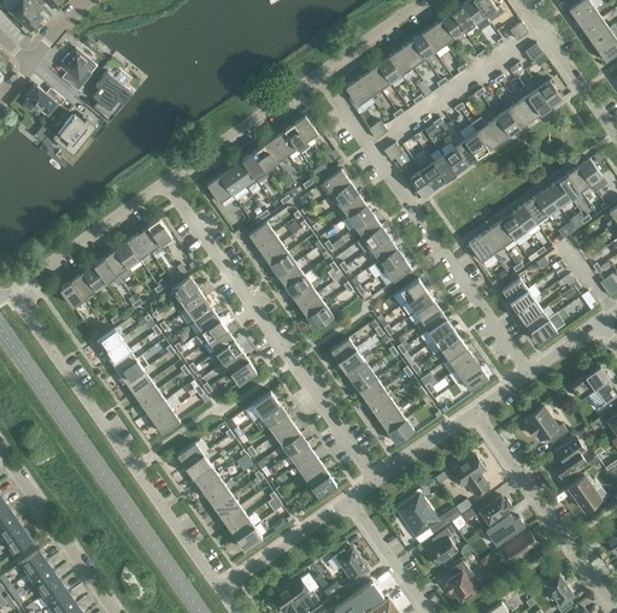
[(42,19),(39,16),(43,12),(30,0),(27,5),(23,1),(11,13),(31,33),(39,24),(37,24),(42,19)]
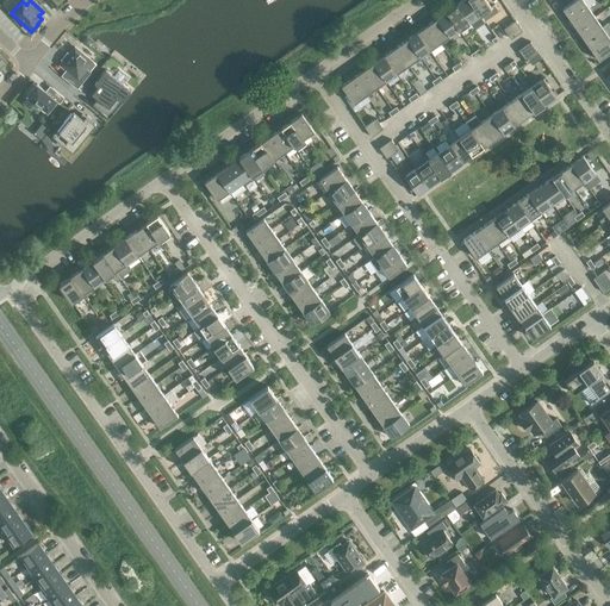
[(62,0),(33,0),(41,7),(44,4),(51,11),(62,0)]
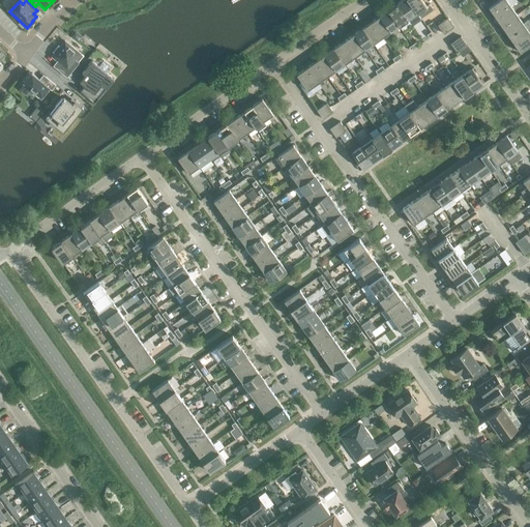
[(417,16),(406,0),(396,7),(408,23),(417,16)]
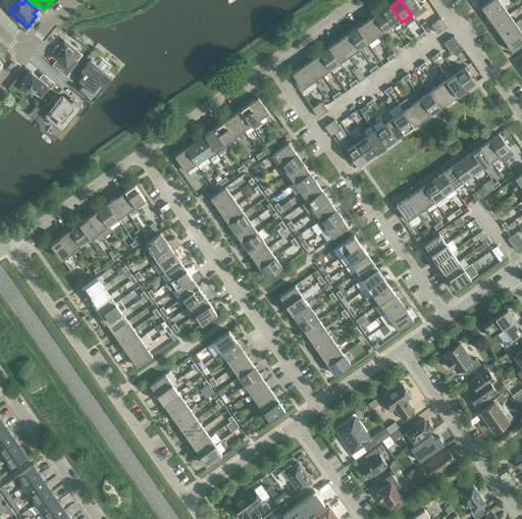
[(420,9),(414,0),(400,0),(411,15),(420,9)]
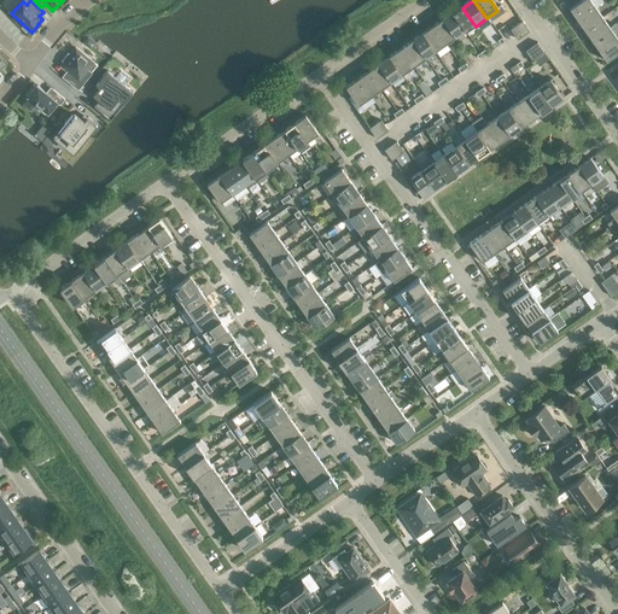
[(596,11),(588,0),(587,0),(570,12),(578,23),(596,11)]
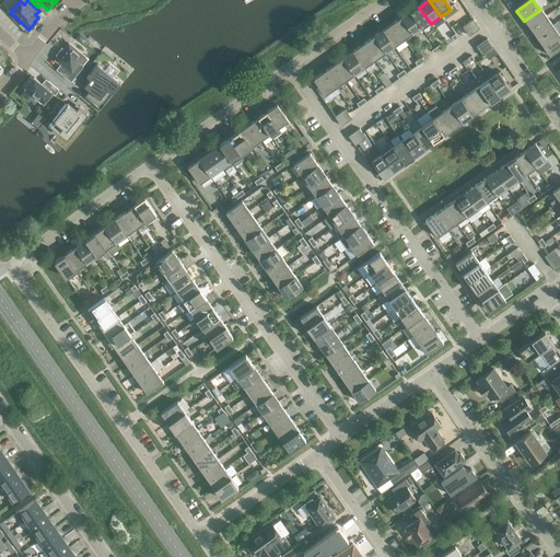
[(431,24),(419,8),(410,14),(421,31),(431,24)]
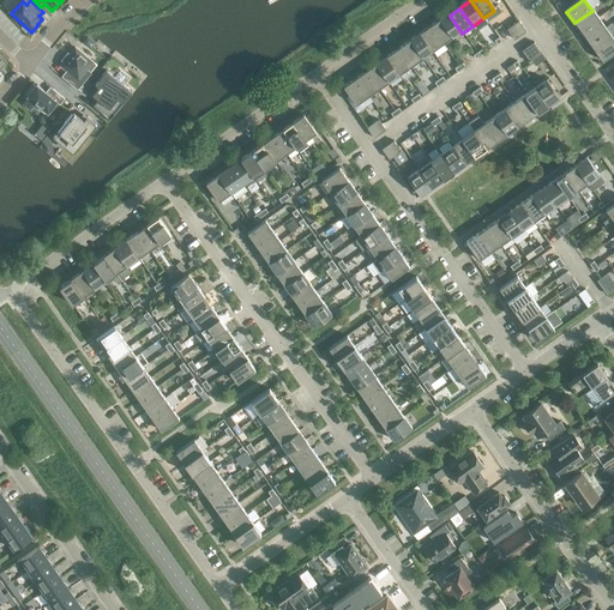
[(599,20),(593,11),(575,23),(581,32),(599,20)]
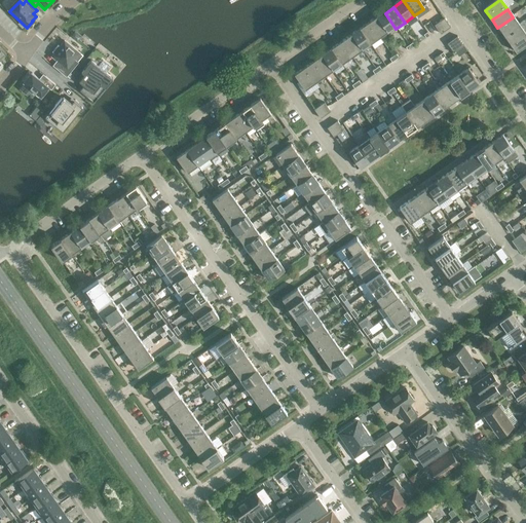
[(396,29),(385,13),(377,19),(387,34),(396,29)]
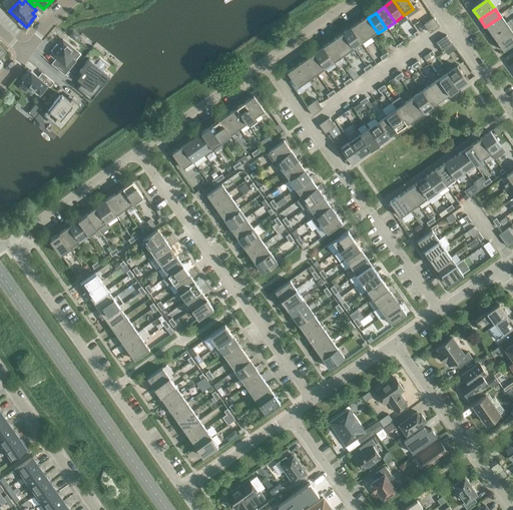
[(506,26),(500,17),(485,27),(491,36),(506,26)]
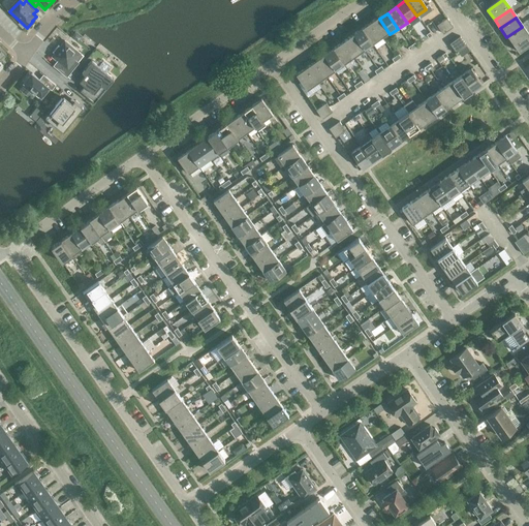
[(390,34),(379,19),(371,25),(381,40),(390,34)]
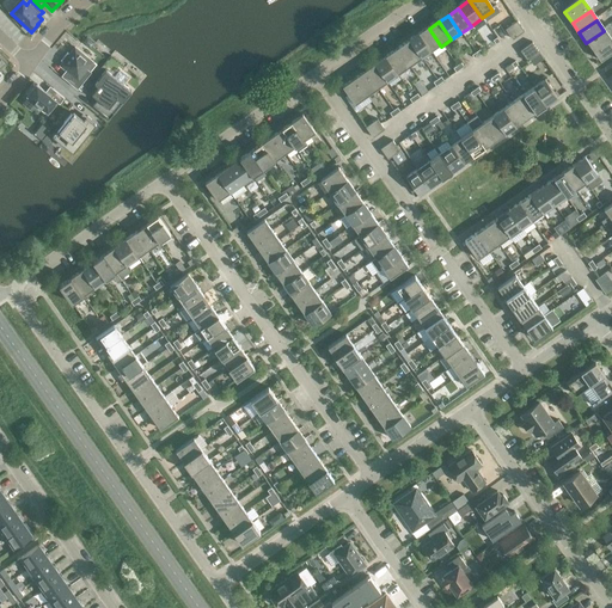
[(525,35),(516,24),(506,32),(513,43),(525,35)]
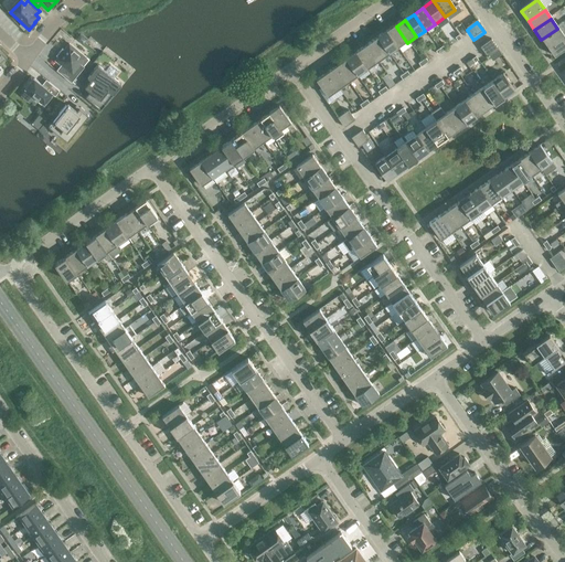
[(407,43),(396,27),(386,33),(398,50),(407,43)]
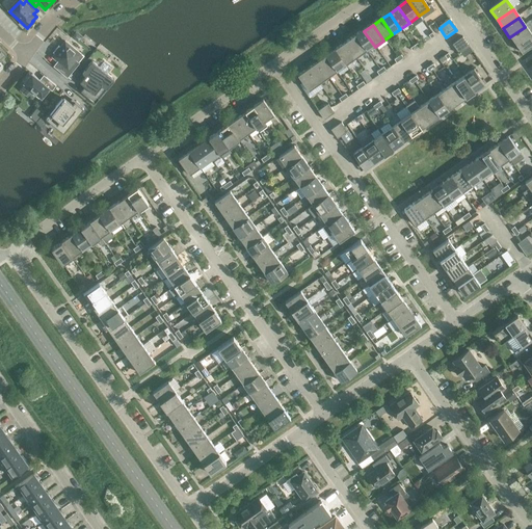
[(531,35),(525,27),(509,37),(516,47),(531,35)]
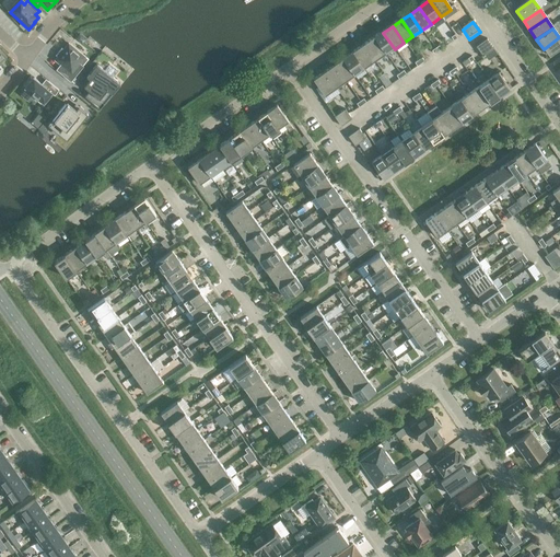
[(395,49),(383,33),(374,39),(386,56),(395,49)]
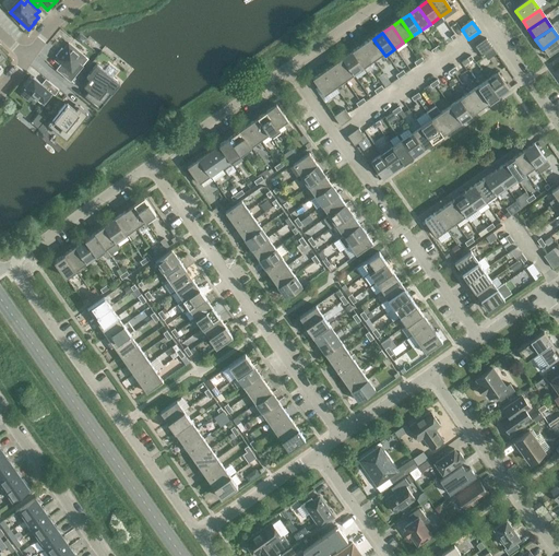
[(558,50),(558,38),(558,37),(543,49),(548,58),(558,50)]
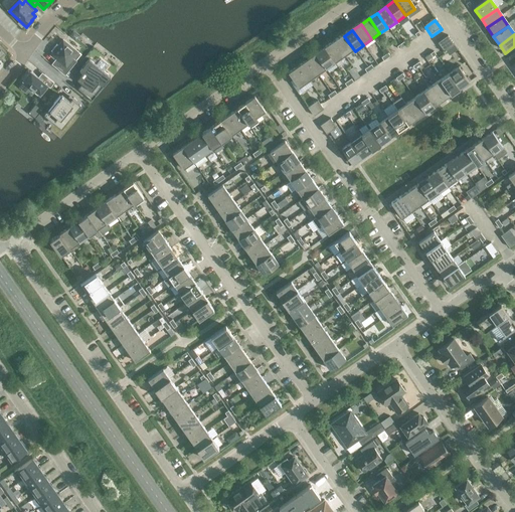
[(355,51),(344,36),(334,43),(345,58),(355,51)]
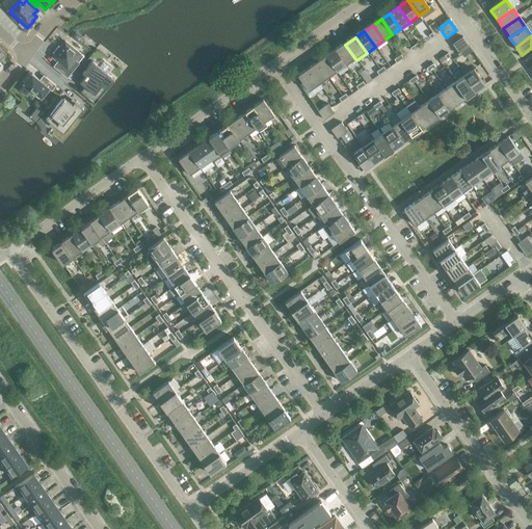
[(452,47),(456,51),(458,55),(469,48),(462,40),(452,47)]
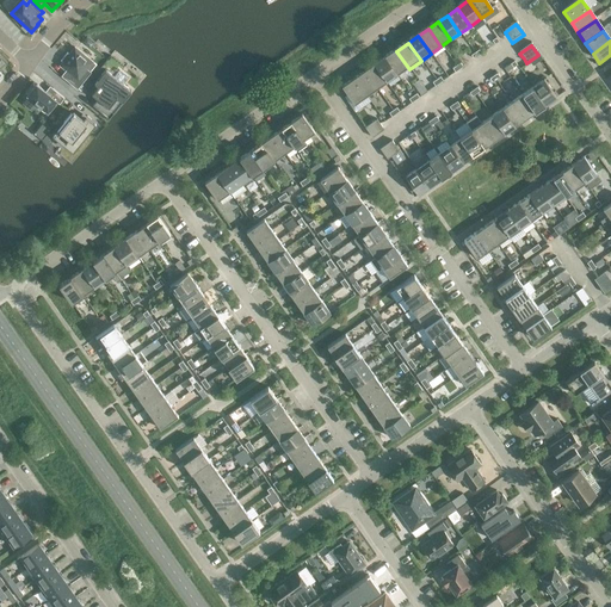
[(92,75),(84,69),(90,62),(75,51),(69,57),(68,56),(61,63),(69,69),(61,79),(78,92),(92,75)]
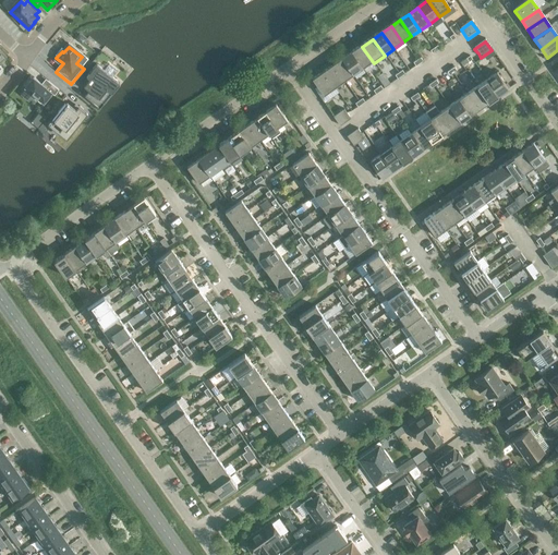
[(374,63),(362,47),(351,55),(363,71),(374,63)]
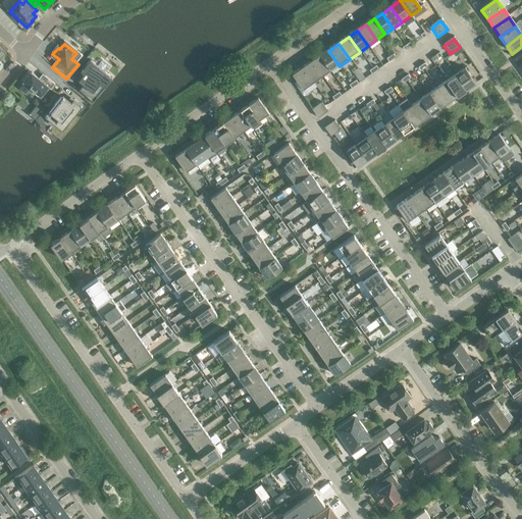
[(340,66),(328,51),(319,57),(330,72),(340,66)]
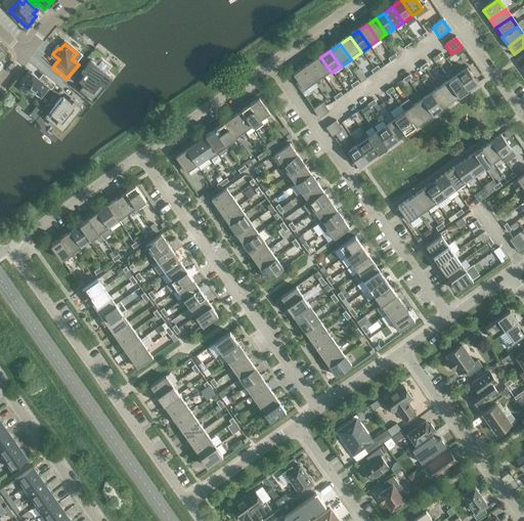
[(332,73),(320,57),(313,62),(323,78),(332,73)]
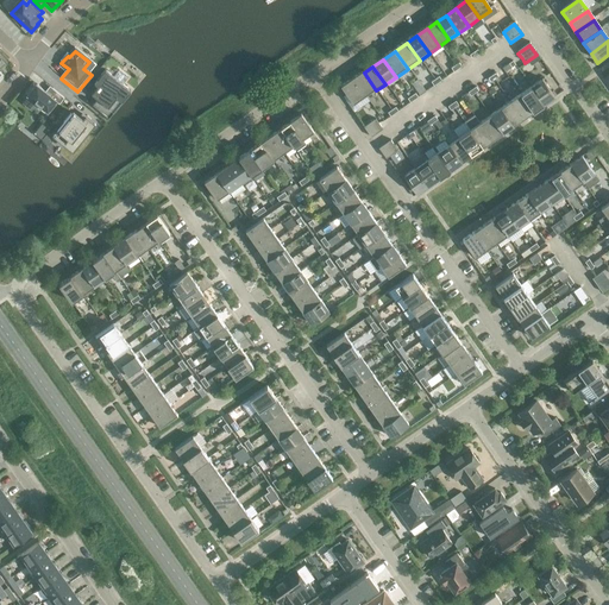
[(98,89),(92,96),(98,102),(92,108),(102,117),(117,100),(123,105),(131,94),(123,87),(129,81),(119,74),(114,80),(105,73),(94,86),(98,89)]
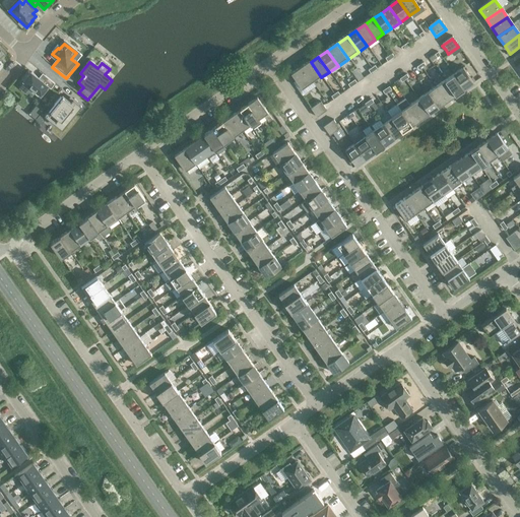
[(321,77),(311,62),(302,69),(312,84),(321,77)]
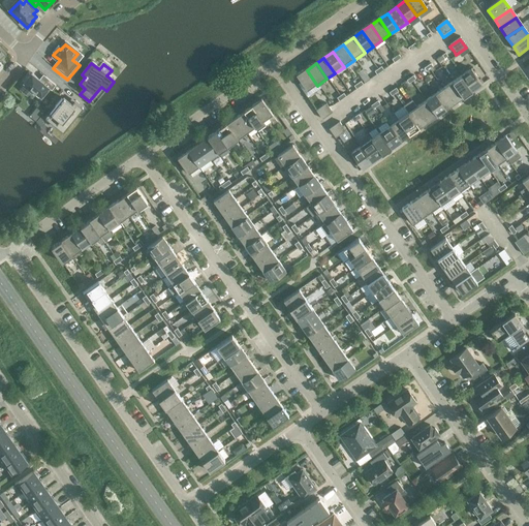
[(317,86),(307,70),(296,78),(307,93),(317,86)]
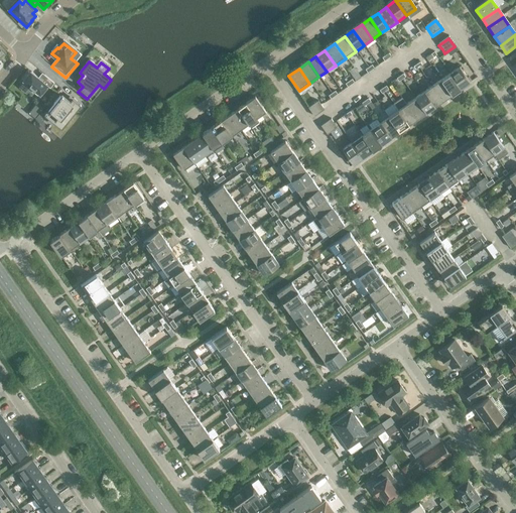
[(460,70),(449,76),(461,91),(470,85),(460,70)]
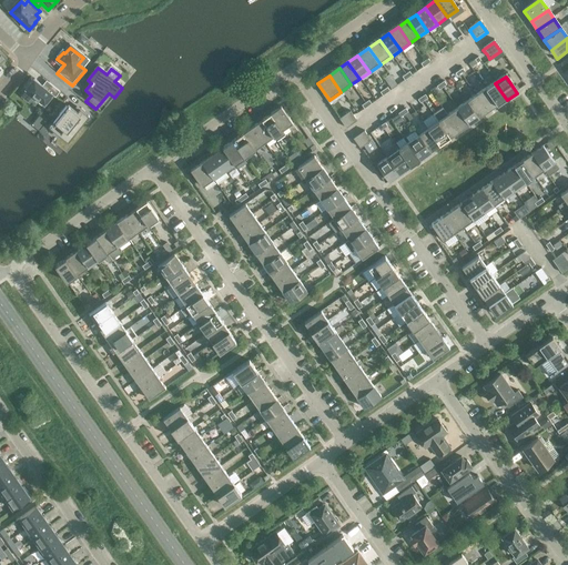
[(389,78),(384,81),(392,92),(397,88),(389,78)]
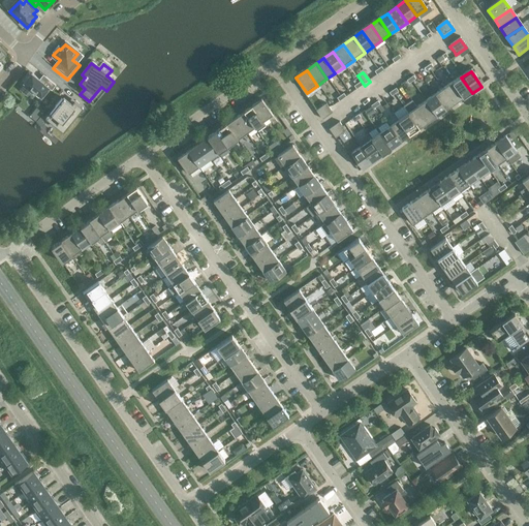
[(41,99),(50,90),(52,92),(56,88),(45,80),(41,84),(32,75),(24,85),(33,93),(32,94),(38,100),(39,98),(41,99)]
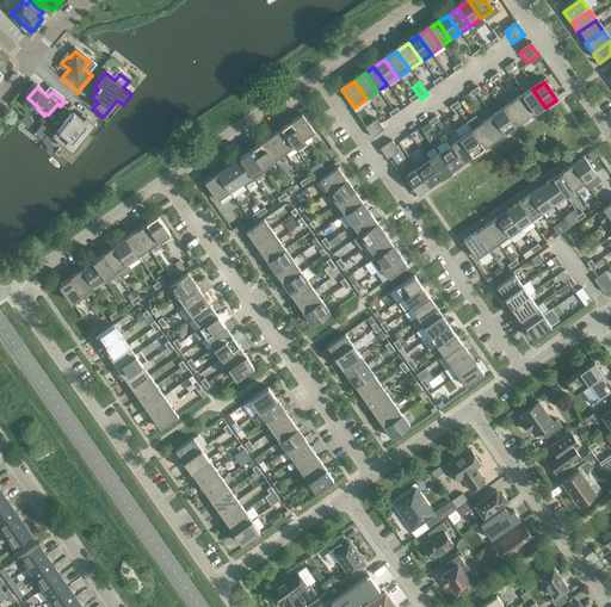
[(545,107),(532,90),(523,98),(535,116),(545,107)]
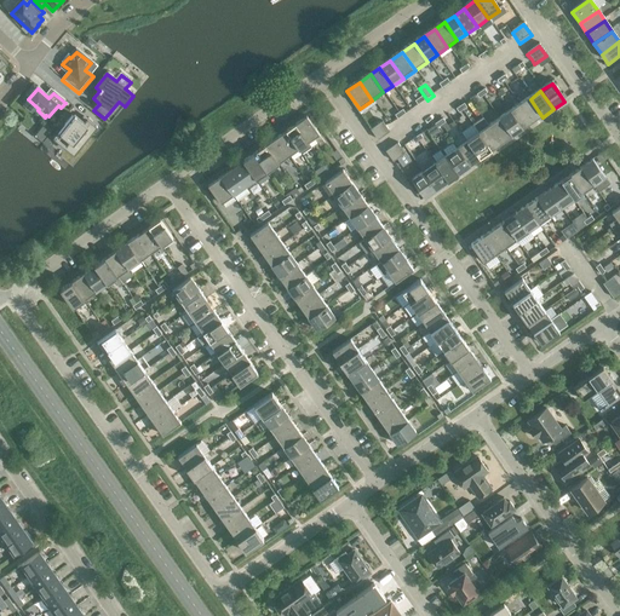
[(543,117),(530,99),(520,107),(532,125),(543,117)]
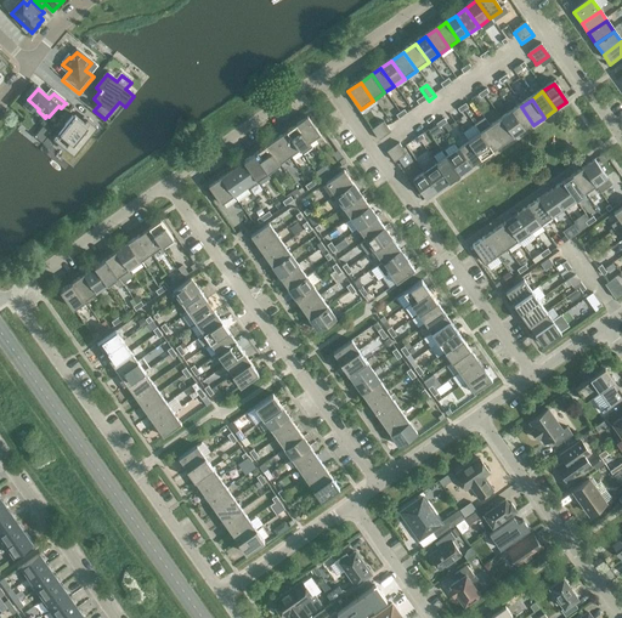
[(533,125),(521,107),(512,113),(525,131),(533,125)]
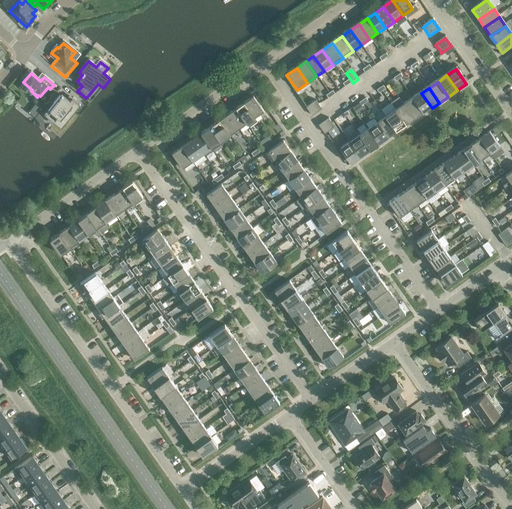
[(432,108),(421,93),(412,100),(423,115),(432,108)]
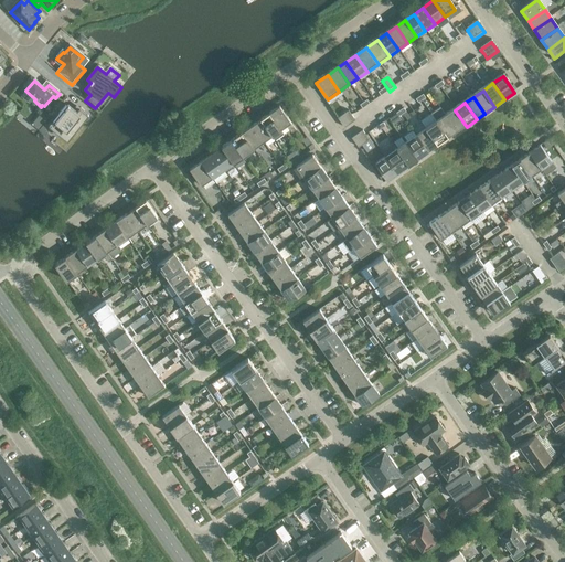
[(59,117),(60,117),(50,128),(60,137),(64,131),(71,137),(71,138),(72,138),(74,135),(87,118),(80,112),(77,115),(67,107),(66,108),(59,117)]
